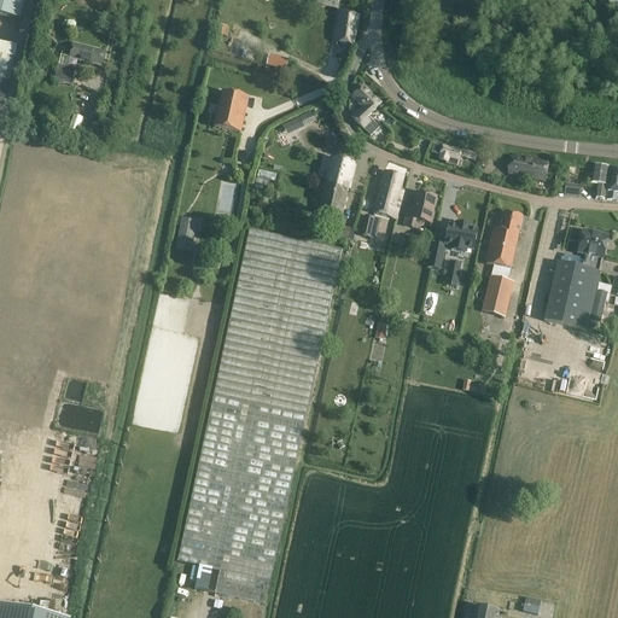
[(0,0),(0,16),(21,22),(25,0),(0,0)]
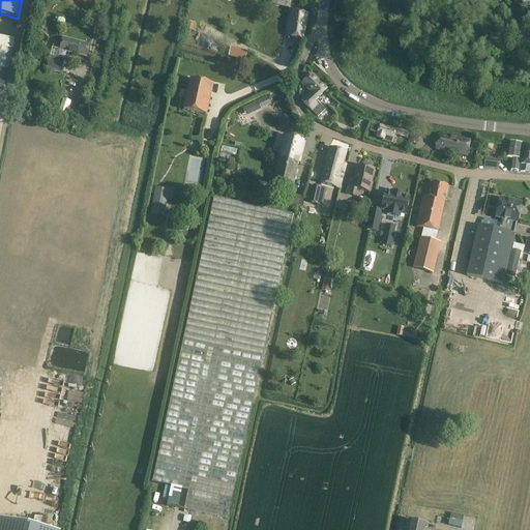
[(271,0),(271,5),(290,8),(290,0),(271,0)]
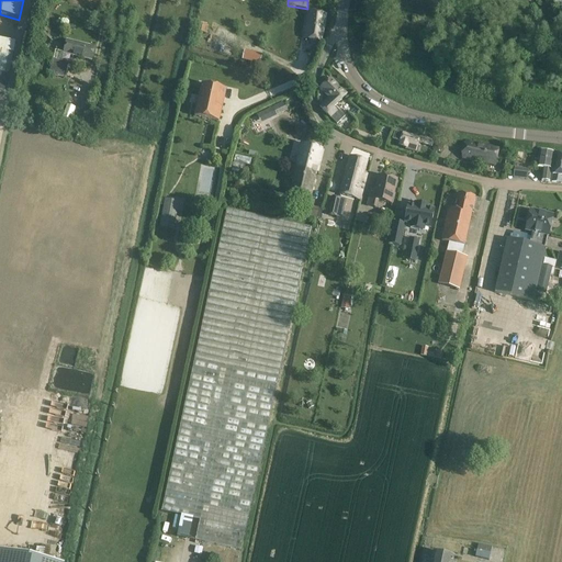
[(304,38),(311,40),(322,41),(326,13),(308,11),(304,38)]
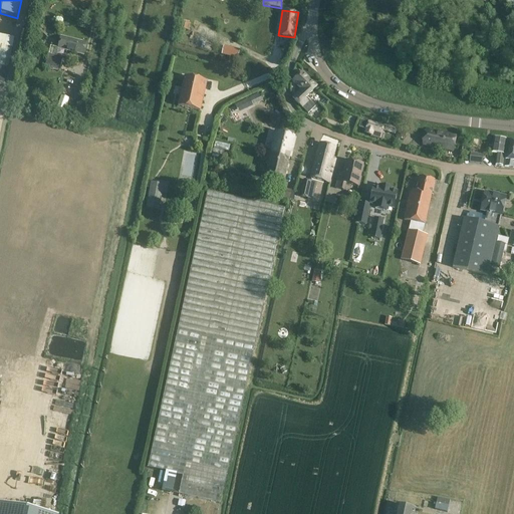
[(17,18),(0,13),(0,84),(3,85),(17,18)]
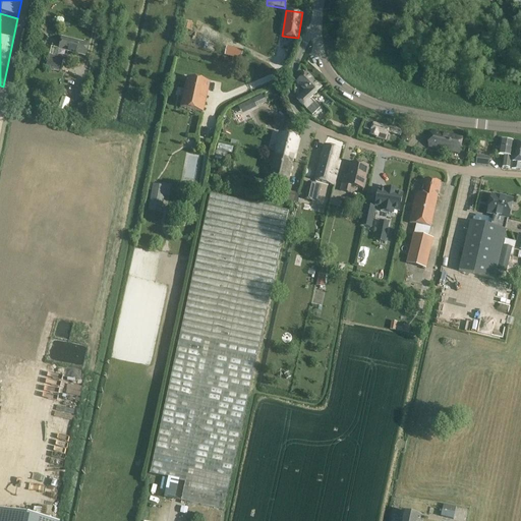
[(59,50),(75,54),(85,56),(88,44),(62,38),(59,50)]
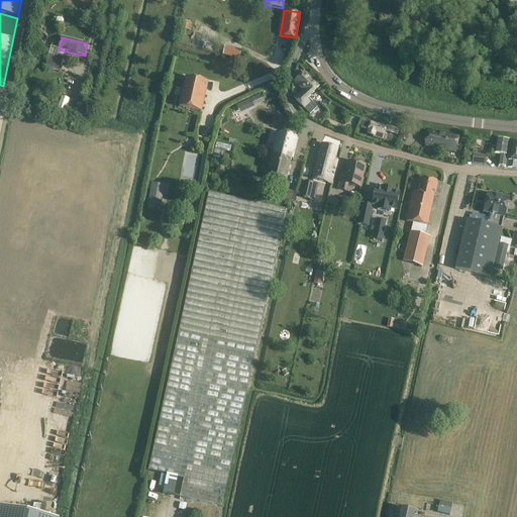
[(38,40),(34,43),(35,48),(39,49),(43,46),(42,41),(38,40)]
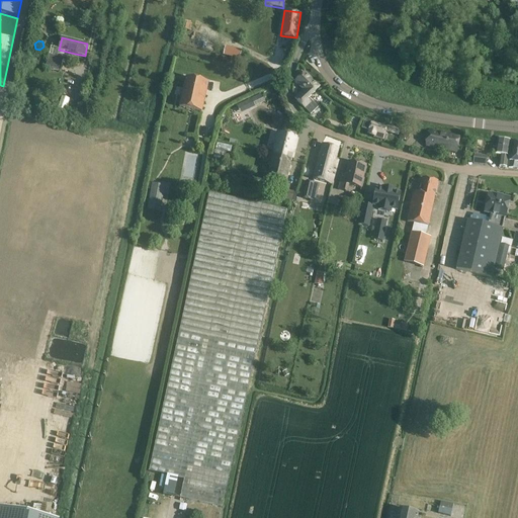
[(226,47),(223,56),(227,57),(240,60),(242,51),(226,47)]
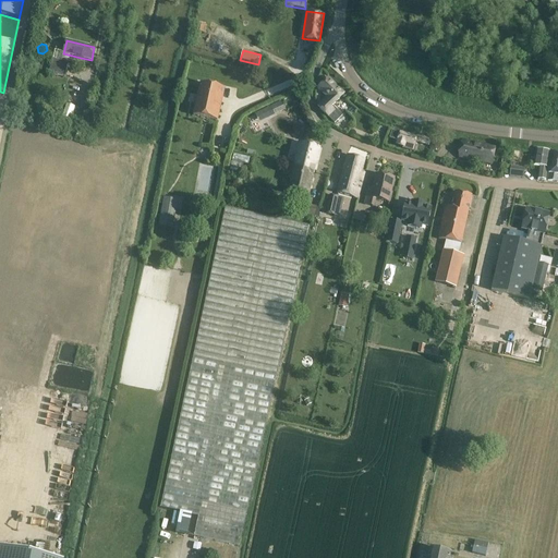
[(49,77),(64,82),(69,63),(53,60),(49,77)]
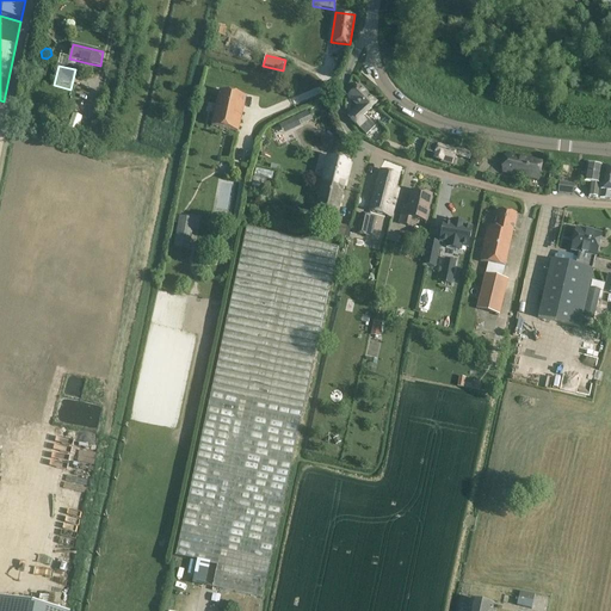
[(358,106),(355,111),(349,117),(359,129),(366,122),(363,117),(377,102),(359,85),(349,97),(358,106)]
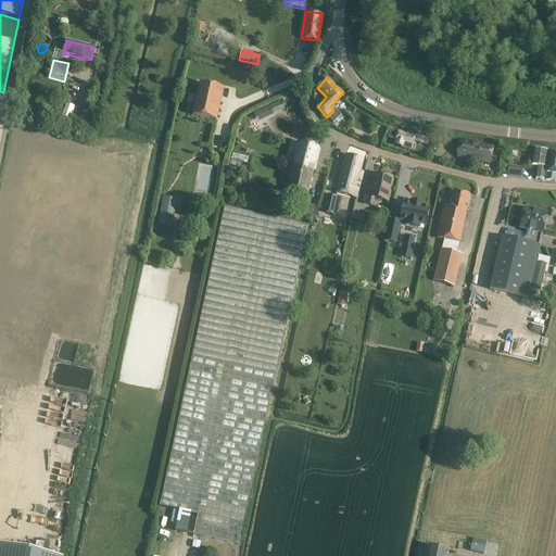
[(200,84),(197,99),(220,105),(224,89),(200,84)]
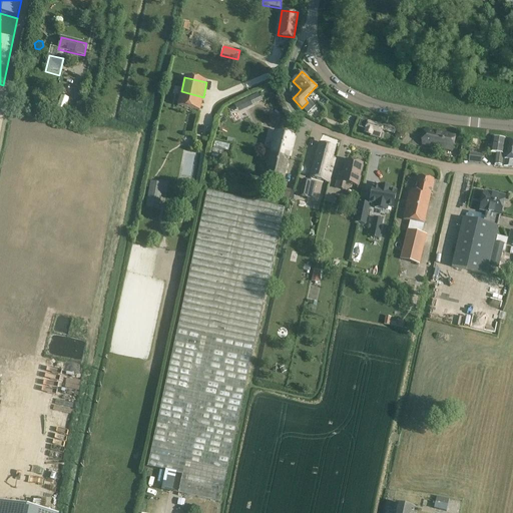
[(203,97),(181,91),(177,106),(199,111),(203,97)]
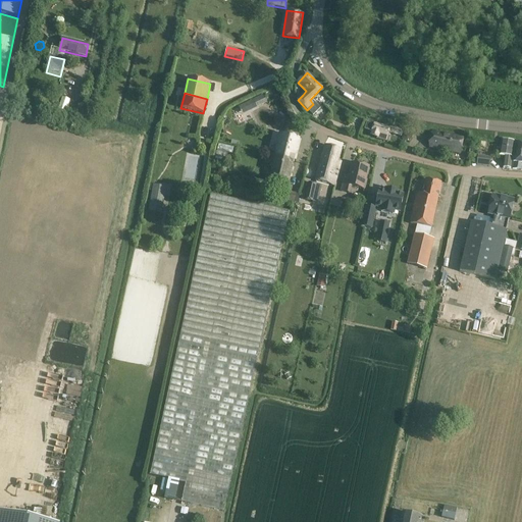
[(21,95),(18,107),(22,108),(24,103),(32,105),(34,99),(21,95)]
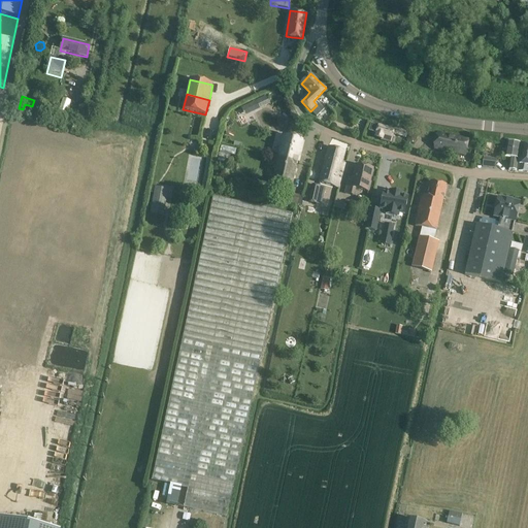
[(63,98),(58,114),(65,117),(71,101),(63,98)]
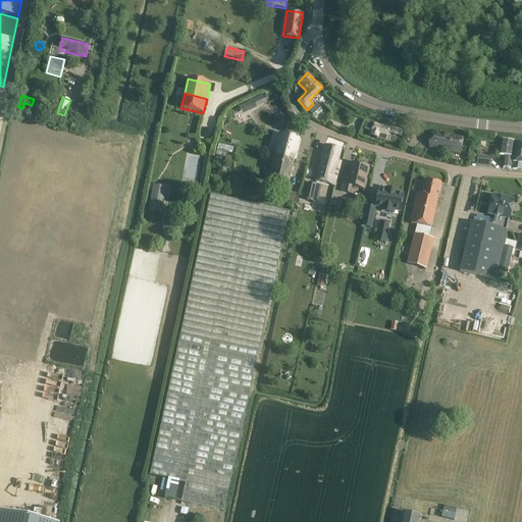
[(254,99),(239,107),(243,115),(258,107),(254,99)]
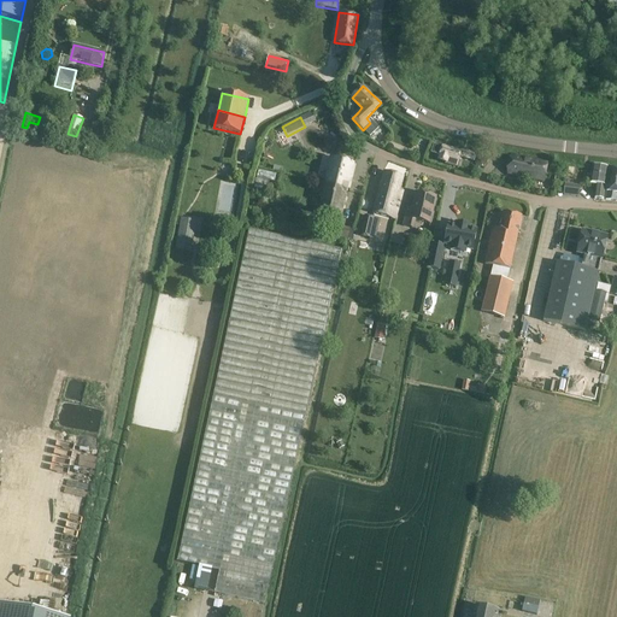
[(89,128),(83,130),(88,137),(94,135),(89,128)]
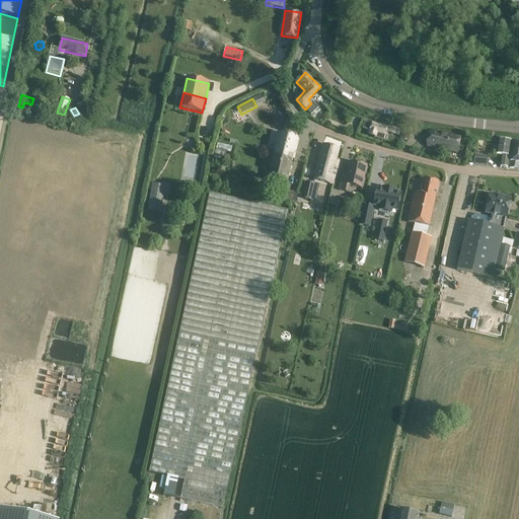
[(370,131),(369,135),(375,137),(375,138),(384,140),(388,128),(372,123),(370,131)]
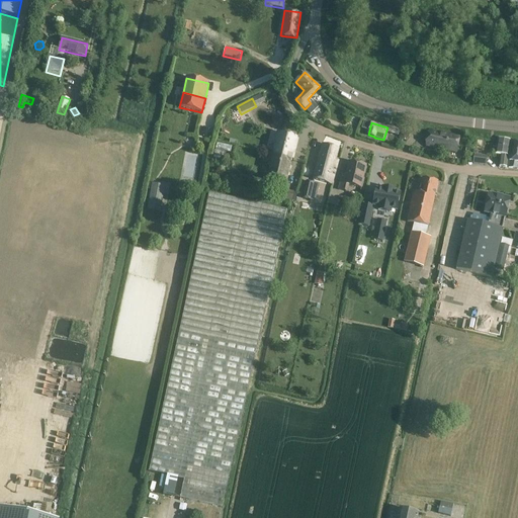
[(389,136),(399,138),(401,131),(391,127),(389,136)]
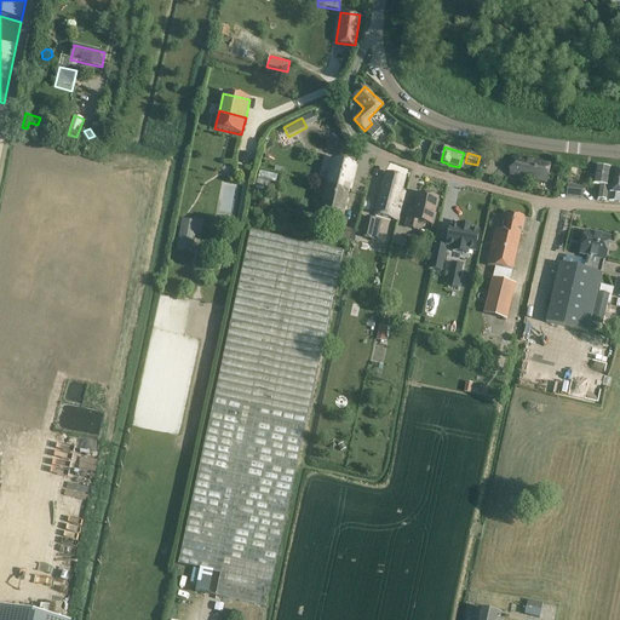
[(515,155),(511,174),(546,182),(551,162),(515,155)]
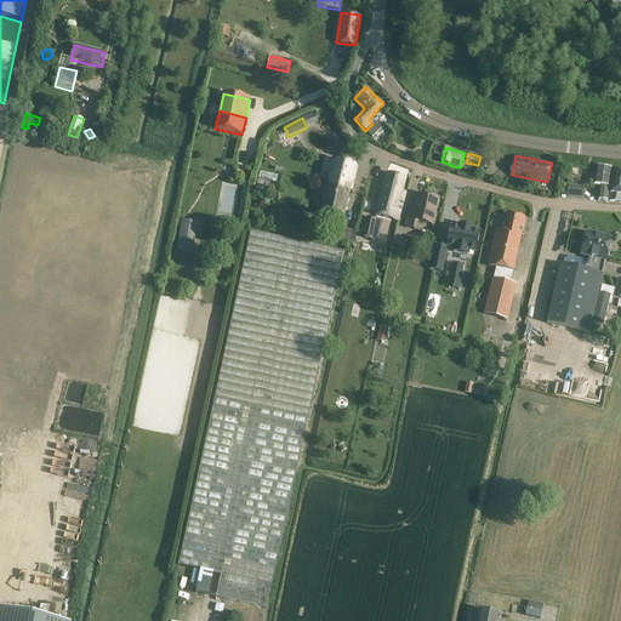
[(493,159),(482,157),(478,170),(480,170),(482,166),(490,169),(493,159)]
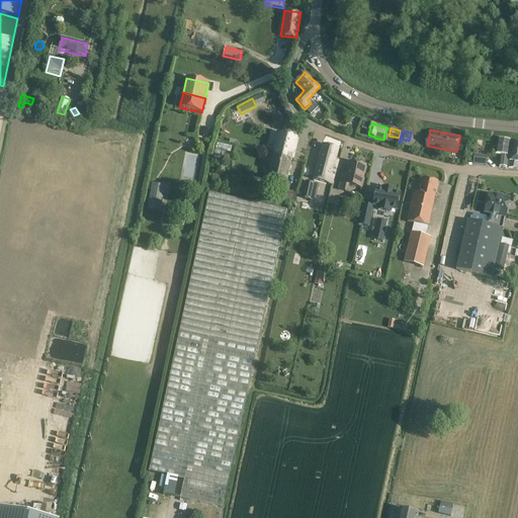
[(273,156),(291,160),(297,138),(279,134),(273,156)]
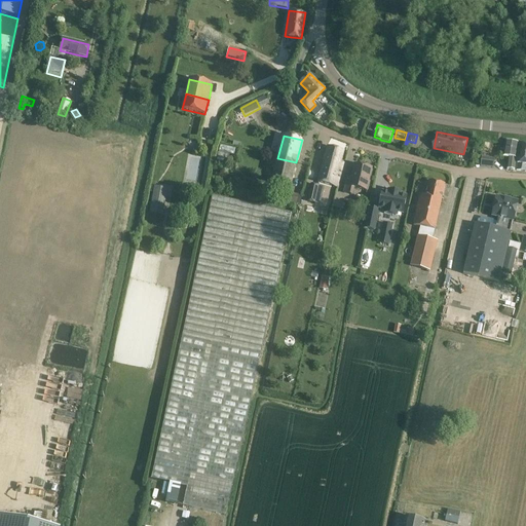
[(508,170),(515,171),(518,143),(505,141),(503,156),(509,157),(508,170)]
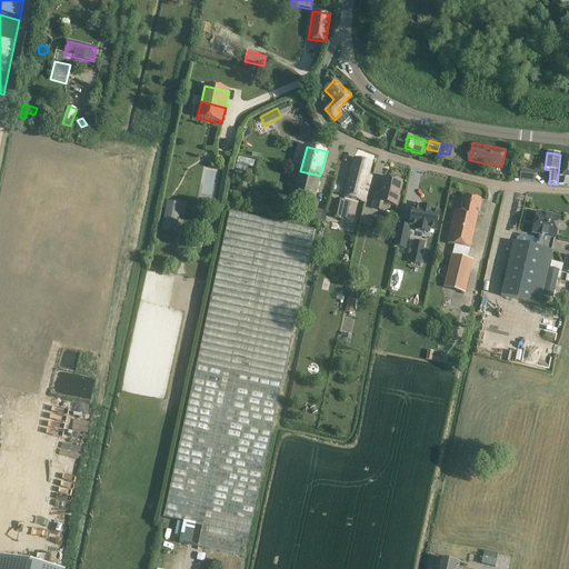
[(562,158),(558,185),(568,186),(568,155),(563,155),(562,158)]
